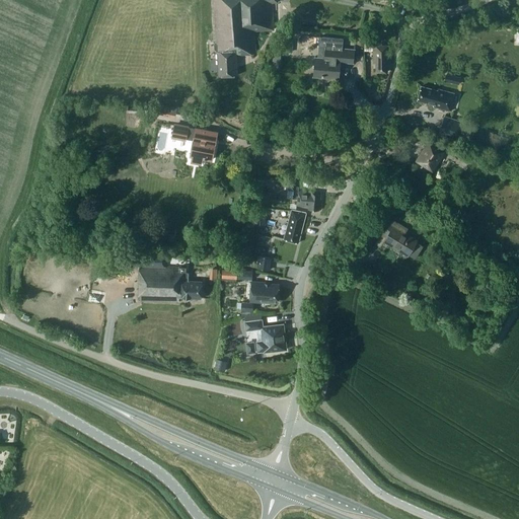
[(217,52),(218,77),(237,75),(236,56),(256,55),(255,31),(272,28),(271,3),(277,2),(277,0),(211,0),(214,52),(217,52)]
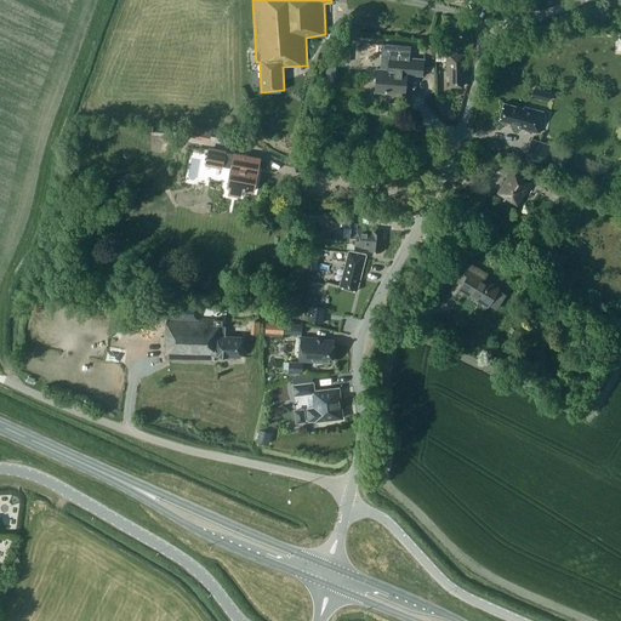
[(609,0),(603,6),(607,10),(617,1),(615,0),(609,0)]
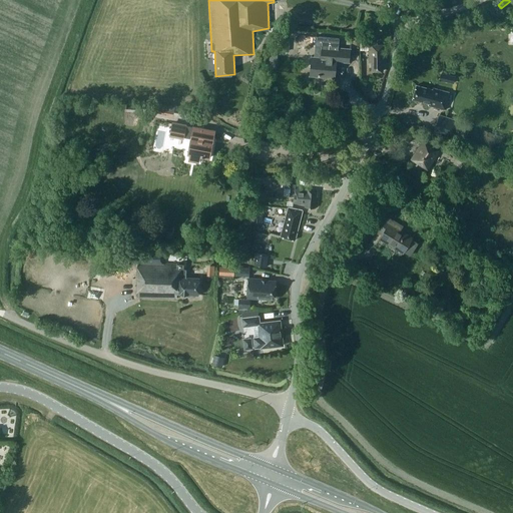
[(336,60),(350,61),(351,47),(339,46),(340,37),(316,35),(315,44),(324,45),(324,57),(311,56),(310,76),(335,77),(336,60)]
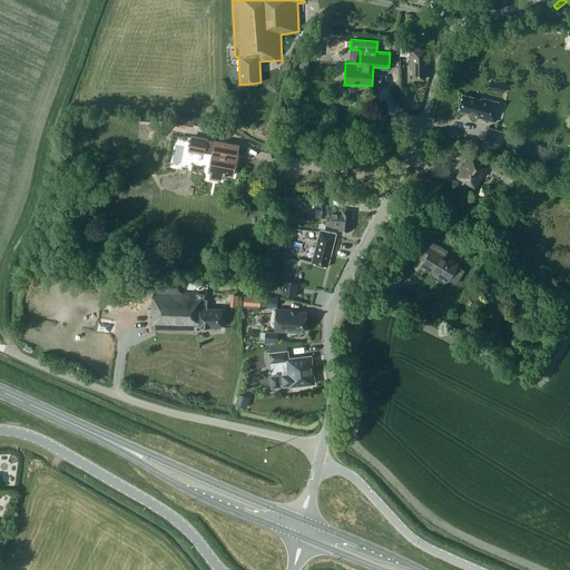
[(313,57),(322,58),(322,47),(314,46),(313,57)]
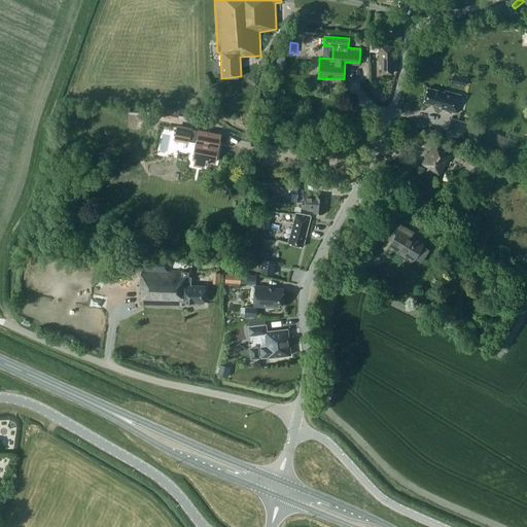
[(381,64),(381,72),(393,72),(393,63),(395,63),(395,45),(379,45),(379,64),(381,64)]
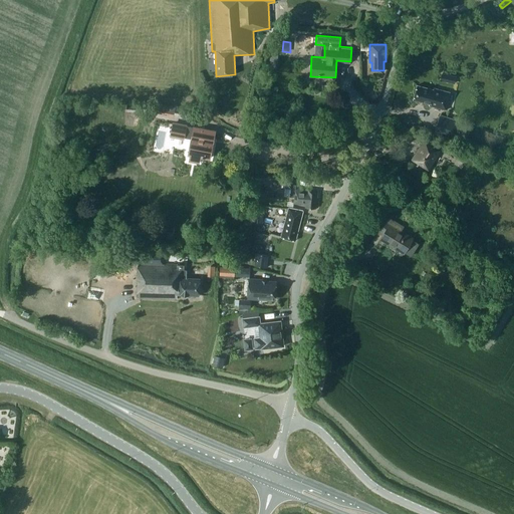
[(441,80),(455,84),(457,76),(443,73),(441,80)]
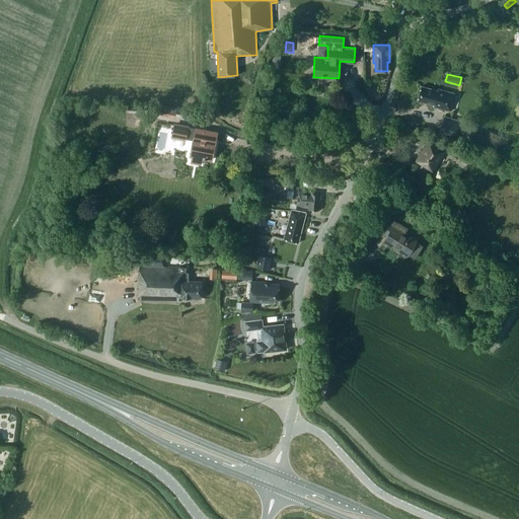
[(437,90),(422,86),(417,99),(433,105),(433,106),(449,112),(454,93),(437,89),(437,90)]
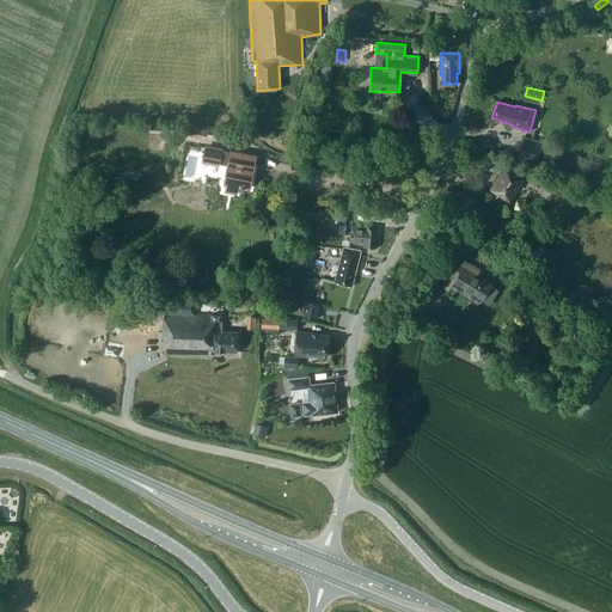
[(185,122),(184,132),(194,133),(195,124),(185,122)]
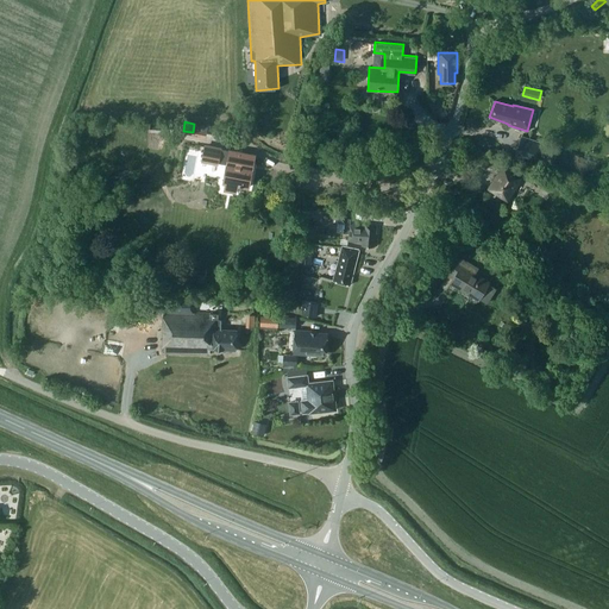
[(514,158),(533,164),(540,142),(521,136),(514,158)]
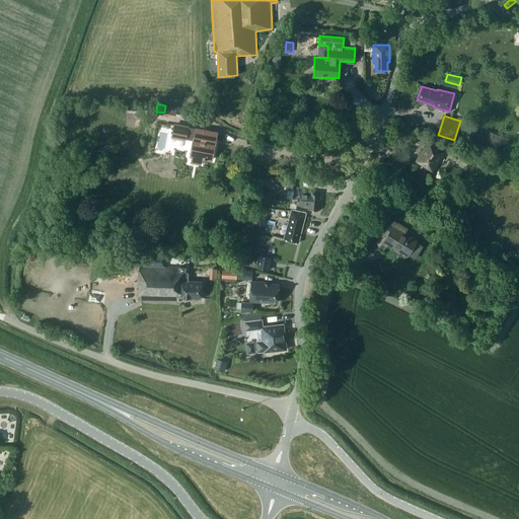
[(195,129),(189,128),(190,126),(174,123),(171,137),(192,141),(189,156),(192,156),(192,160),(194,163),(199,164),(202,162),(202,158),(204,159),(204,160),(207,160),(207,159),(212,160),(218,132),(196,127),(195,129)]
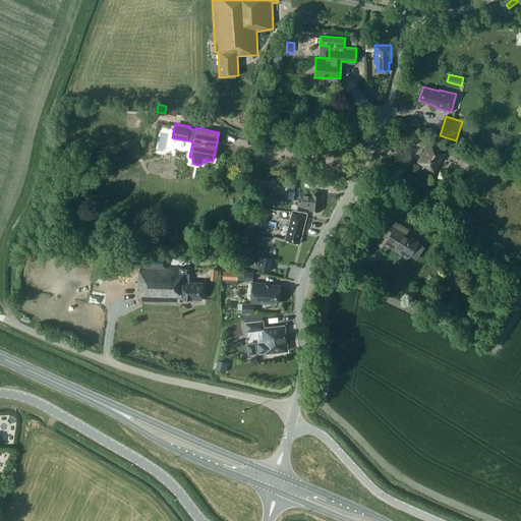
[(437,173),(448,154),(444,152),(430,142),(418,162),(432,171),(437,173)]
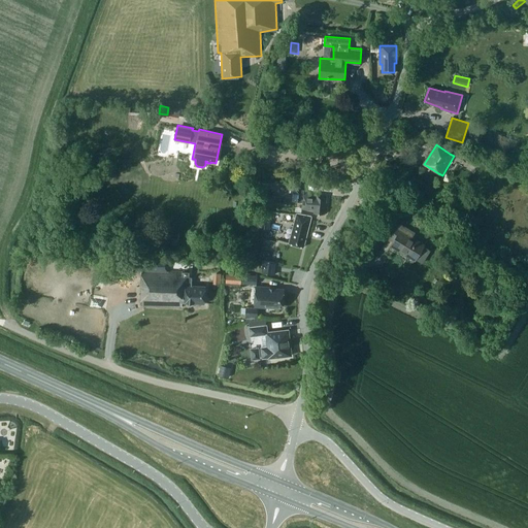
[(463,158),(479,167),(483,159),(467,150),(463,158)]
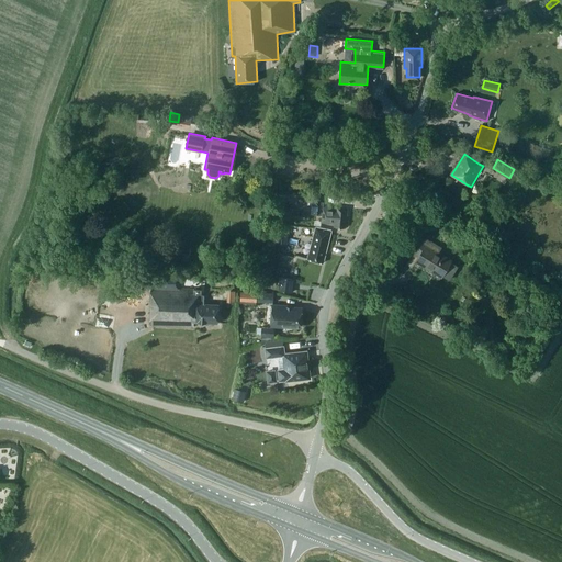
[(335,208),(335,209),(327,209),(327,206),(323,205),(324,202),(318,202),(319,197),(299,194),(298,204),(318,206),(317,215),(322,216),(321,223),(334,224),(334,227),(345,228),(346,216),(347,216),(348,209),(335,208)]
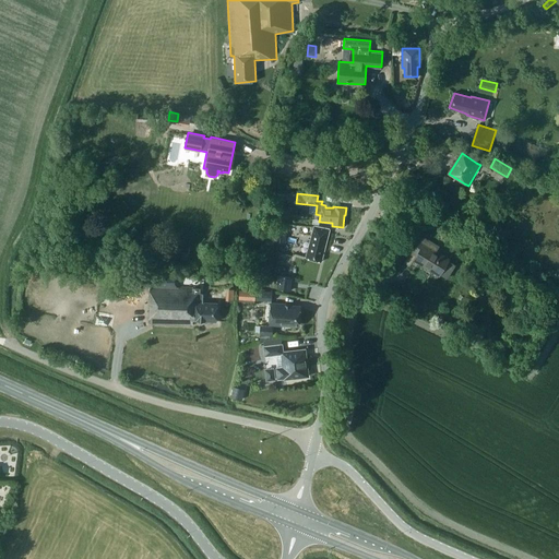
[(288,233),(289,225),(277,224),(276,232),(288,233)]
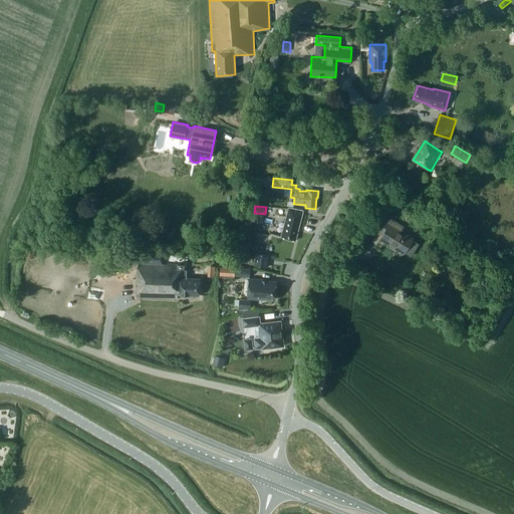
[(281,238),(295,241),(302,212),(288,208),(281,238)]
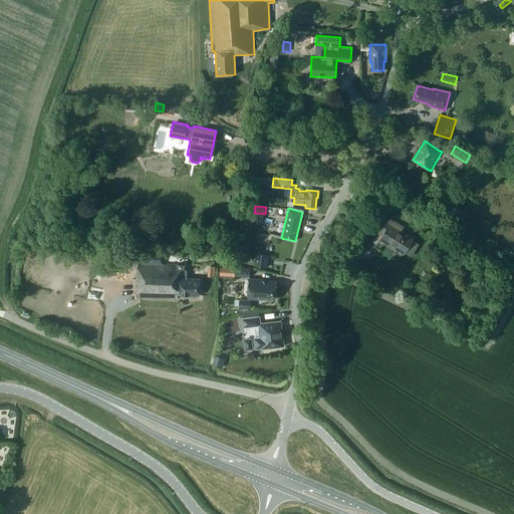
[(387,217),(378,230),(377,232),(382,235),(379,240),(404,254),(410,257),(418,244),(411,241),(413,239),(402,232),(405,227),(387,217)]
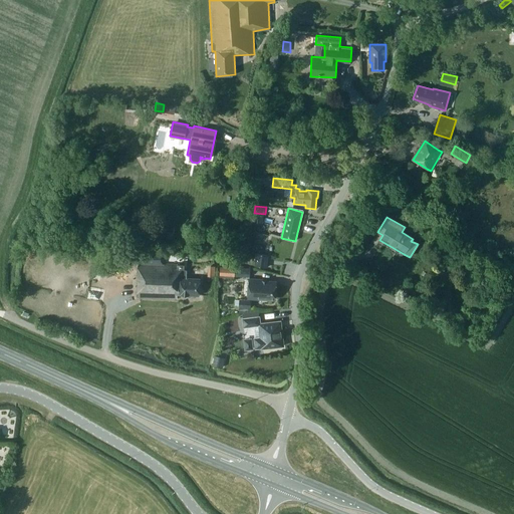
[(182,294),(183,297),(187,297),(189,295),(200,295),(201,278),(190,278),(190,270),(185,269),(185,265),(183,265),(165,264),(165,253),(137,252),(135,297),(177,299),(177,294),(182,294)]
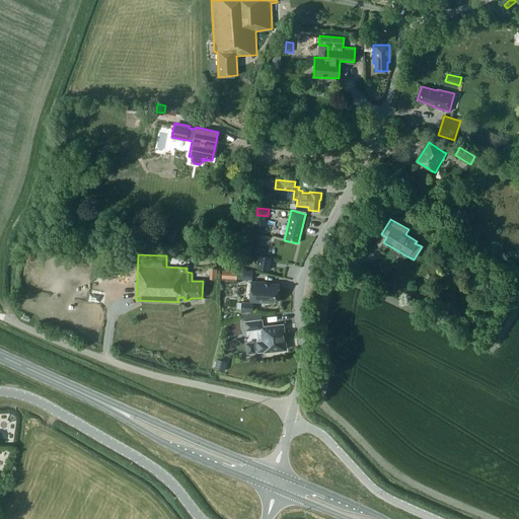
[(260,256),(257,269),(270,270),(272,257),(260,256)]
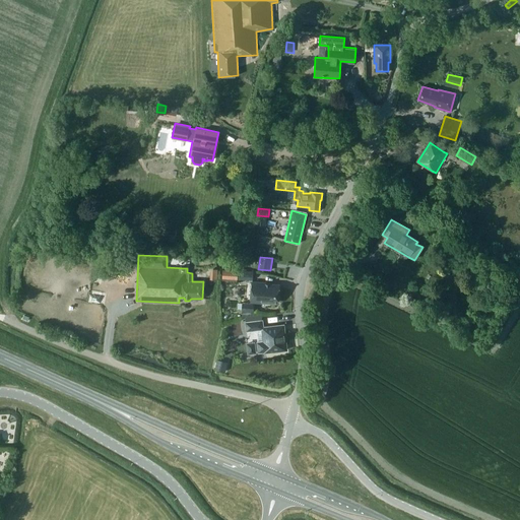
[(96,264),(94,274),(104,276),(106,266),(100,265),(96,264)]
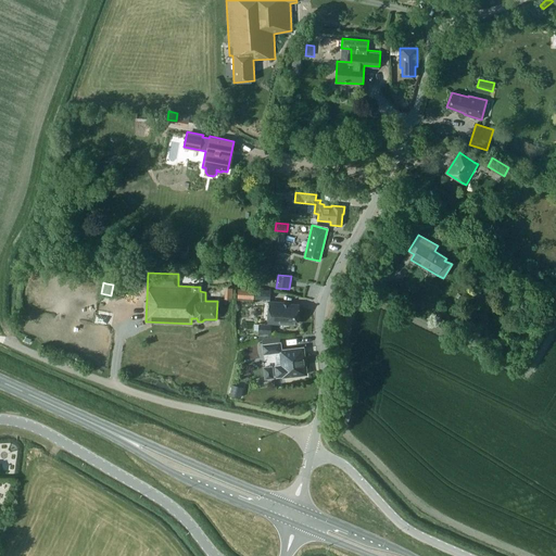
[(272,290),(239,288),(238,300),(254,301),(254,299),(270,300),(272,290)]
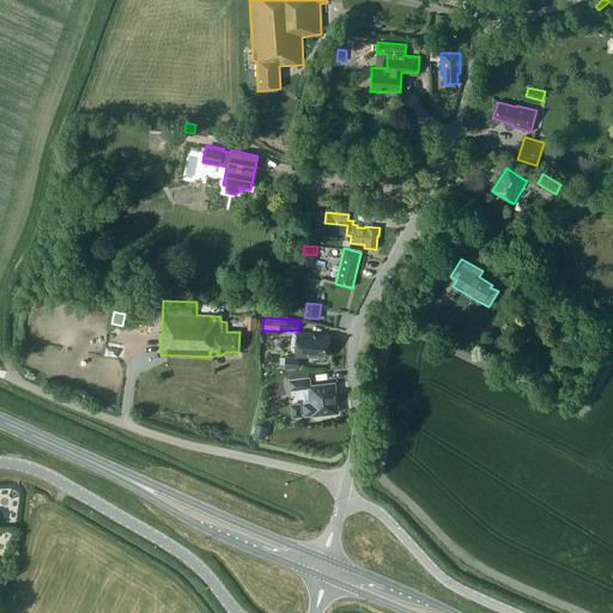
[(296,333),(295,354),(298,354),(327,356),(327,337),(313,335),(313,333),(308,333),(299,333),(296,333)]
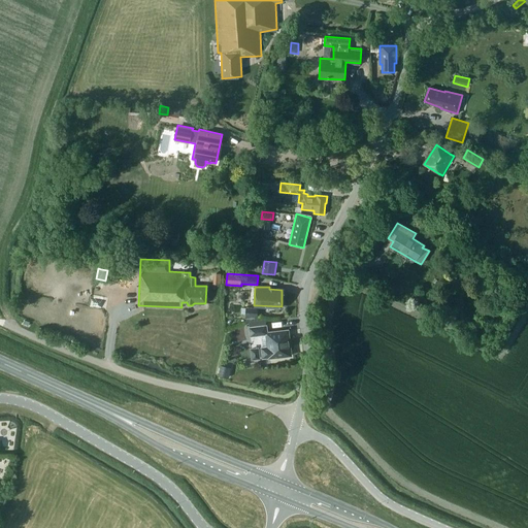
[(259,308),(246,307),(245,316),(246,316),(245,323),(258,320),(259,308)]
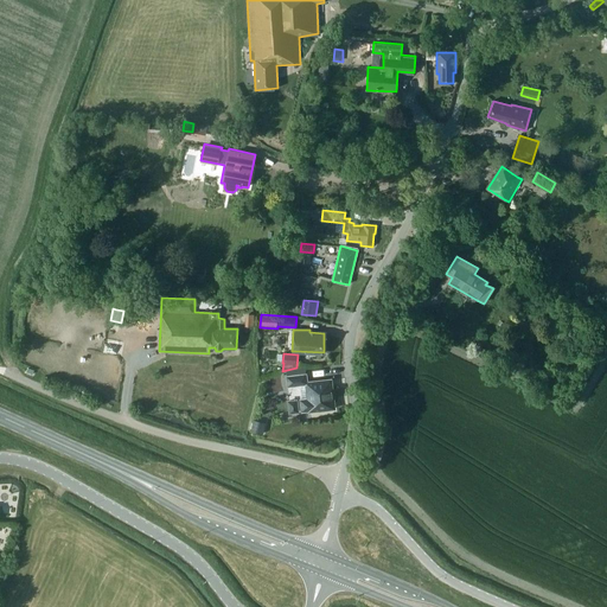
[(333,408),(330,379),(306,382),(305,374),(287,376),(286,376),(287,385),(306,383),(307,398),(300,400),(301,410),(308,409),(308,410),(333,408)]
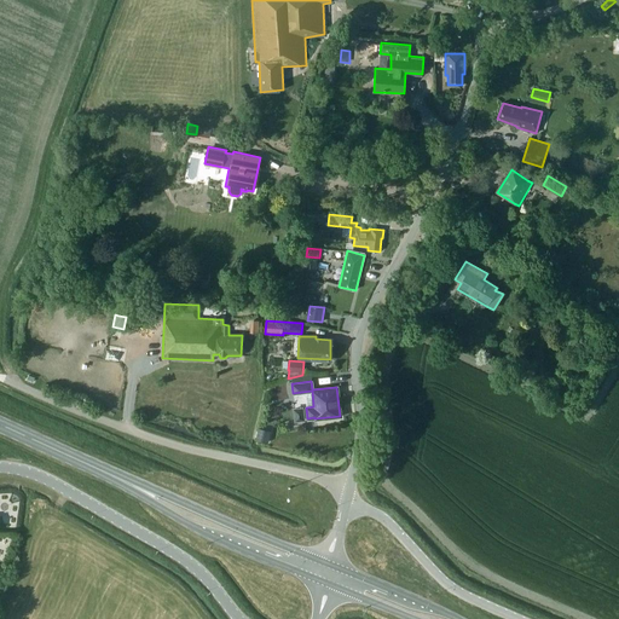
[(259,432),(256,440),(268,443),(271,434),(259,432)]
